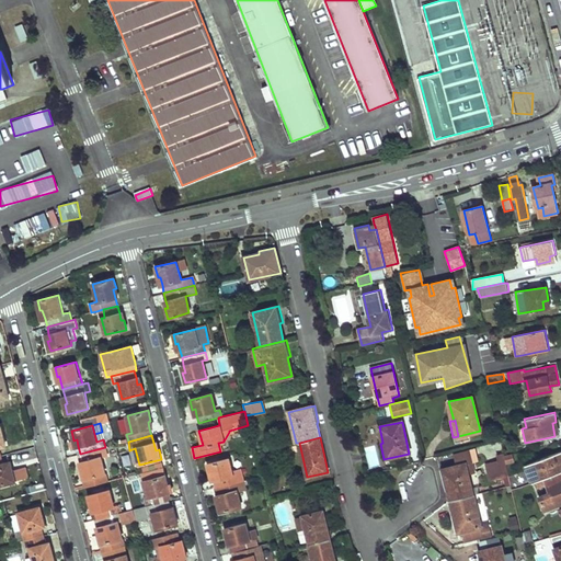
[(107,456),(105,447),(80,454),(82,462),(84,469),(81,470),(87,488),(107,482),(102,458),(107,456)]
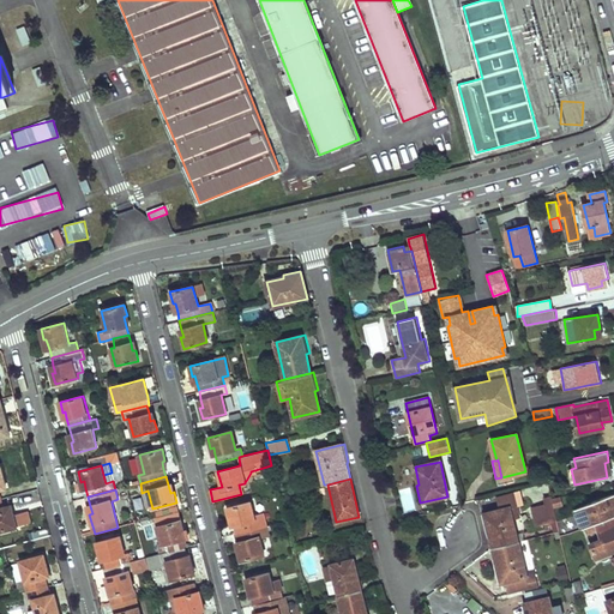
[(509,509),(515,506),(517,506),(513,492),(495,495),(497,499),(488,501),(491,511),(509,506),(509,509)]
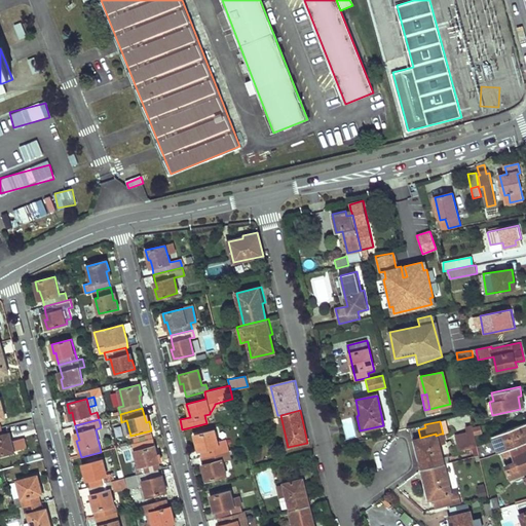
[(525,423),(492,436),(498,453),(501,451),(525,442),(525,423)]
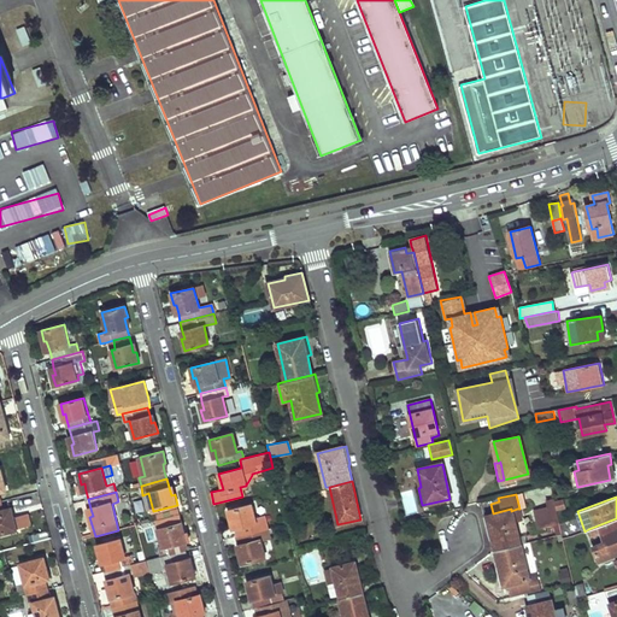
[(539,528),(559,523),(554,499),(546,501),(547,507),(535,511),(539,528)]
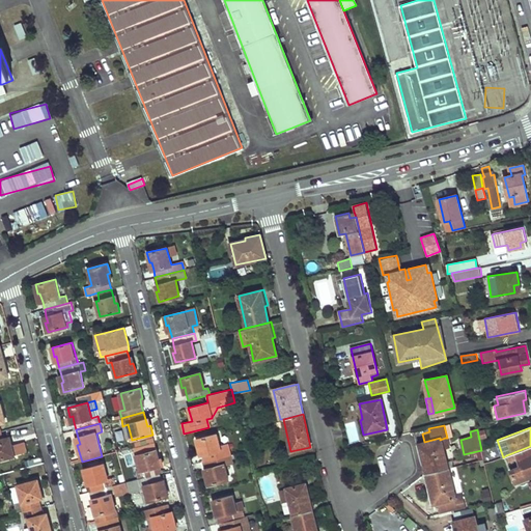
[(0,430),(0,458),(14,455),(11,446),(9,438),(2,439),(0,430)]
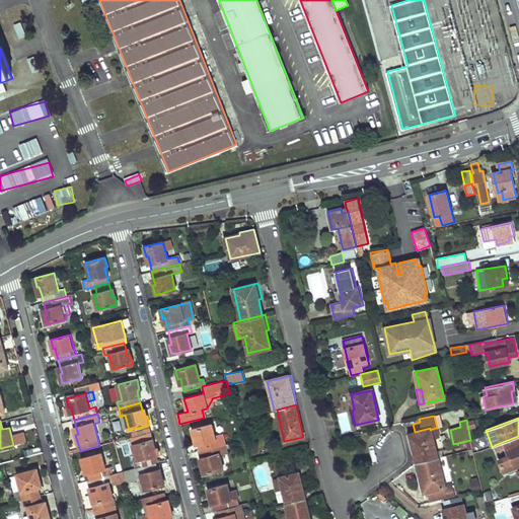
[(211,425),(192,429),(194,439),(197,438),(198,445),(200,451),(226,444),(224,437),(214,439),(211,425)]
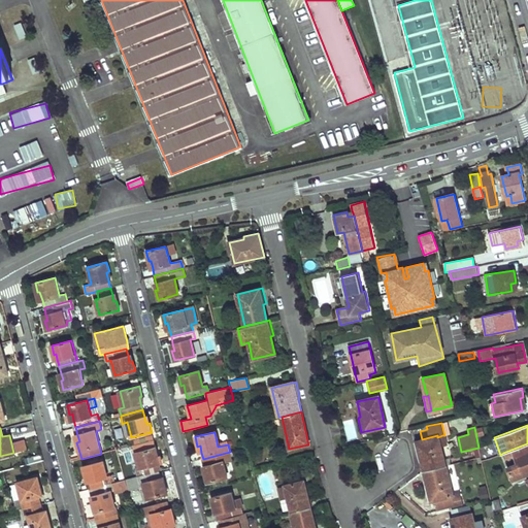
[(446,444),(442,435),(437,437),(437,435),(422,439),(414,441),(418,457),(420,457),(424,471),(444,465),(440,446),(446,444)]
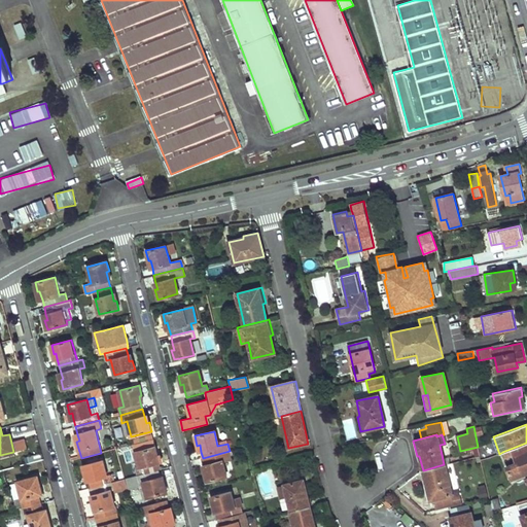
[(25,440),(11,443),(13,452),(27,449),(25,440)]
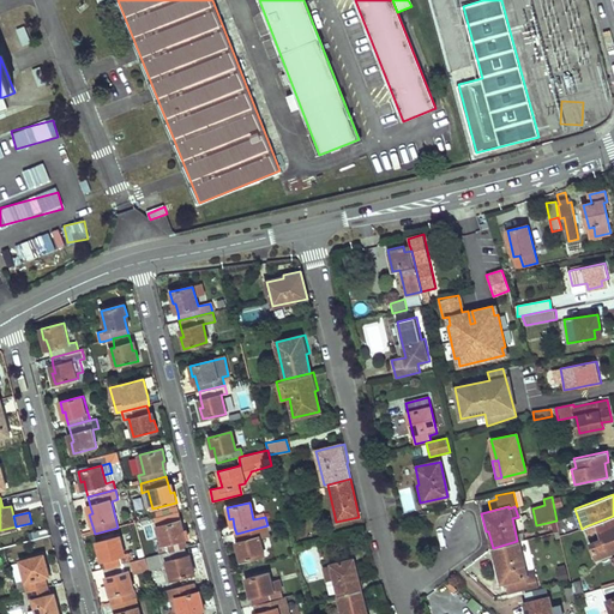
[(613,516),(585,527),(588,534),(599,529),(602,540),(589,545),(595,559),(613,552),(613,516)]
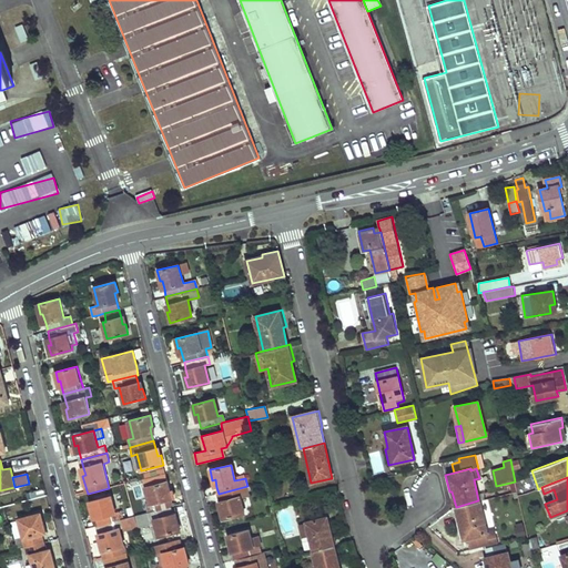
[(170,492),(168,482),(145,487),(150,503),(145,504),(149,513),(170,506),(169,499),(166,493),(170,492)]
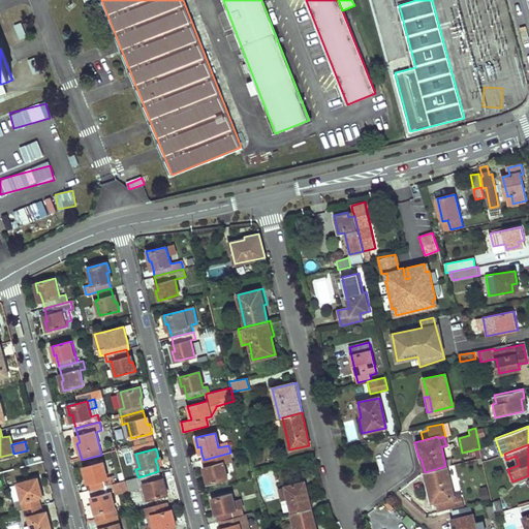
[(230,453),(204,460),(205,467),(207,474),(205,474),(207,483),(227,478),(223,462),(232,460),(230,453)]
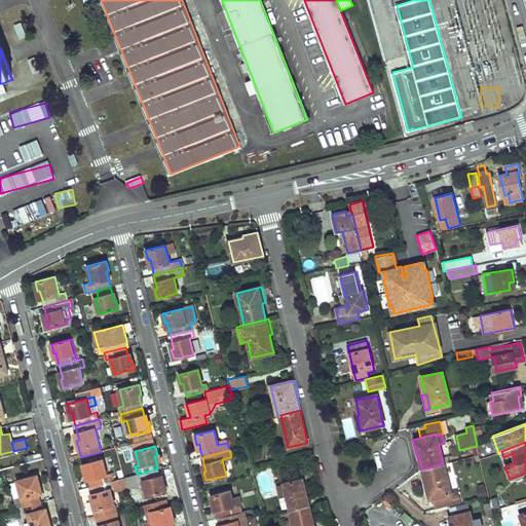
[(107,475),(103,459),(83,464),(85,474),(88,473),(89,480),(91,486),(113,481),(112,474),(107,475)]
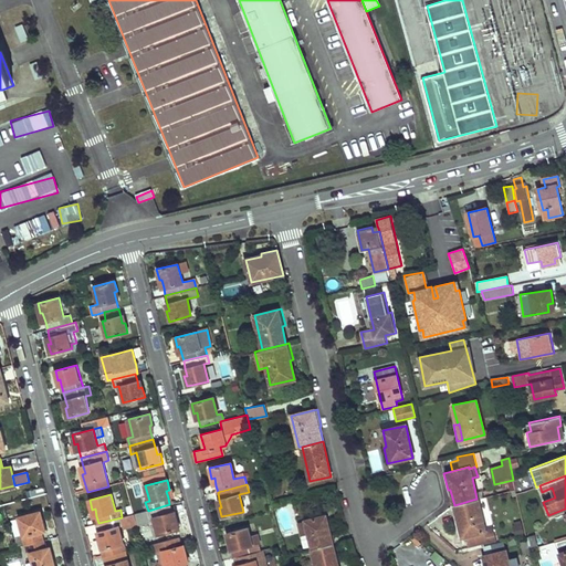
[(484,531),(477,499),(454,505),(458,520),(456,521),(459,537),(465,535),(469,547),(495,541),(493,530),(484,531)]
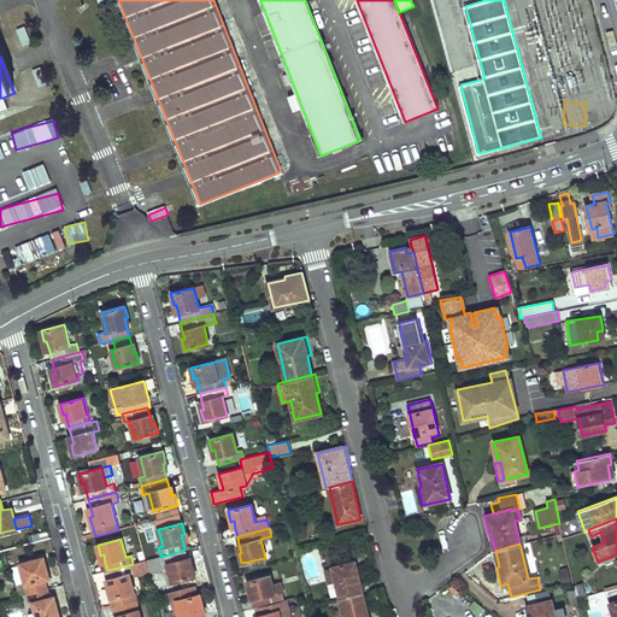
[(188,558),(184,550),(162,557),(152,559),(154,570),(163,568),(163,566),(168,565),(172,582),(195,576),(193,565),(189,566),(188,558)]
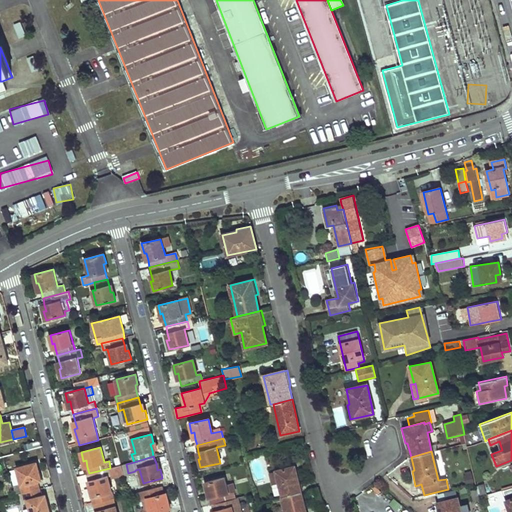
[(41,480),(37,462),(17,468),(17,469),(21,484),(15,485),(17,494),(23,492),(39,488),(37,481),(41,480)]
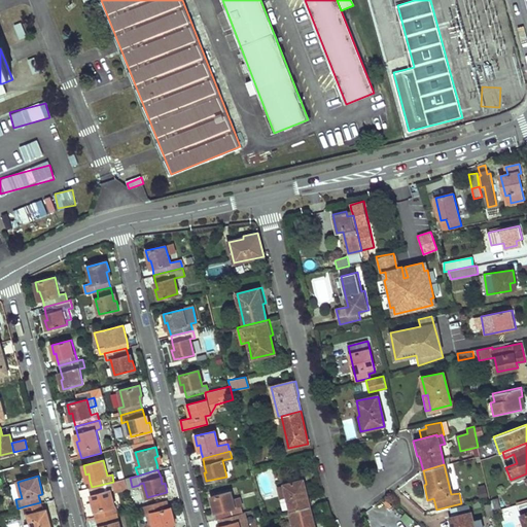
[(115,505),(111,490),(113,490),(114,493),(128,489),(125,479),(113,482),(92,487),(94,495),(95,501),(93,502),(95,511),(98,519),(117,514),(115,505)]
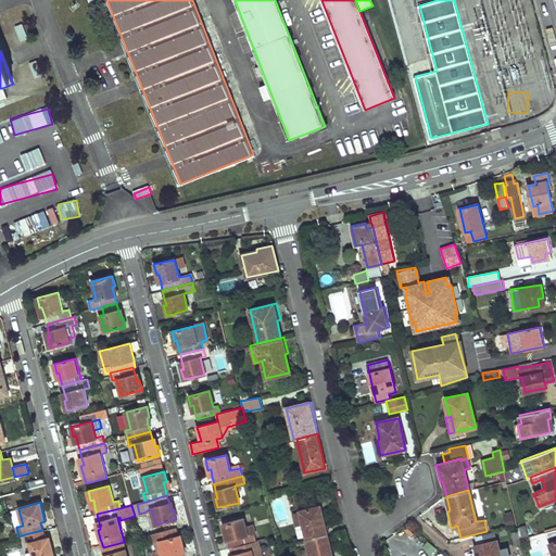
[(327,534),(320,506),(299,512),(305,540),(327,534)]
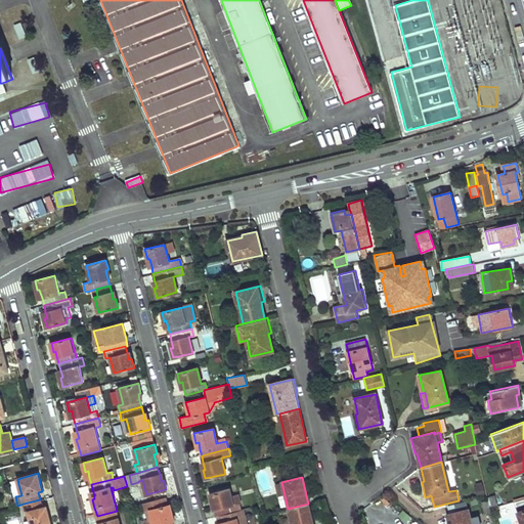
[(17,480),(11,482),(15,496),(22,495),(17,480)]
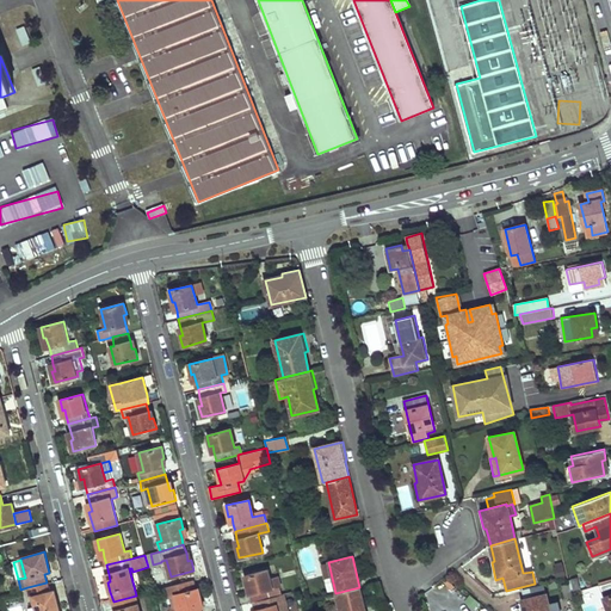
[(270,579),(267,571),(245,575),(247,587),(250,586),(251,593),(253,602),(281,594),(279,587),(279,586),(277,578),(270,579)]
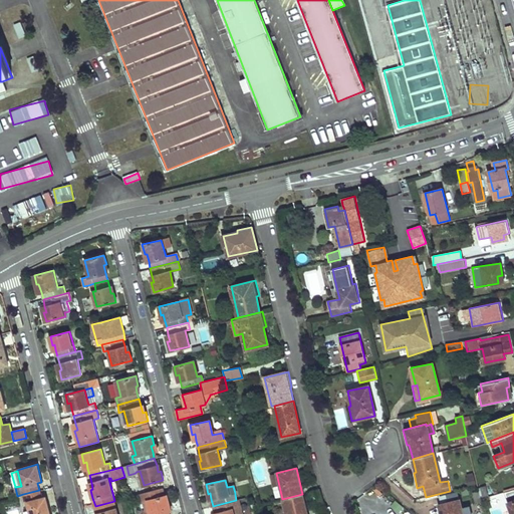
[(162,488),(138,495),(140,500),(144,503),(148,502),(150,508),(146,509),(143,513),(169,513),(168,511),(167,505),(170,504),(167,495),(164,496),(162,488)]
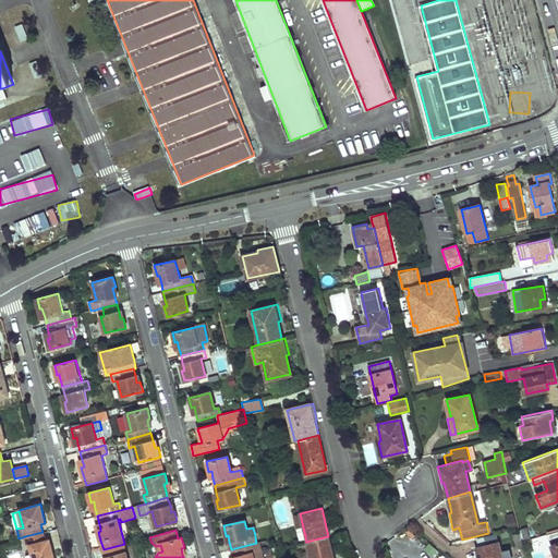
[(557,557),(557,531),(546,534),(554,557),(557,557)]
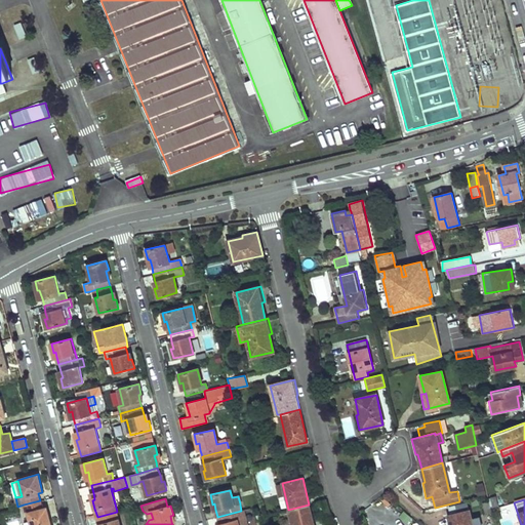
[(42,509),(40,500),(24,505),(26,513),(28,513),(31,524),(50,524),(46,508),(42,509)]
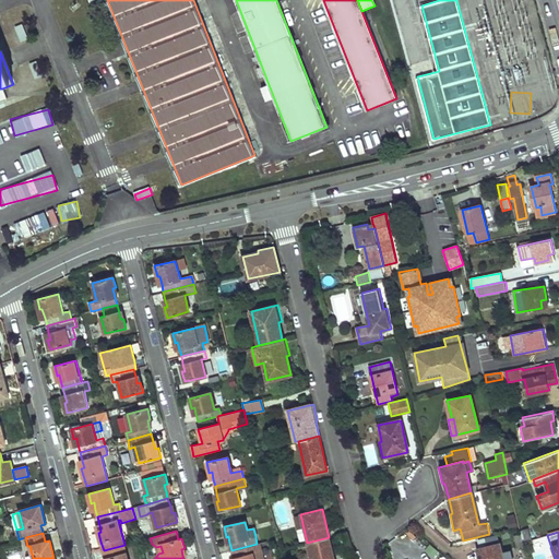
[(498,536),(478,540),(479,548),(500,544),(498,536)]
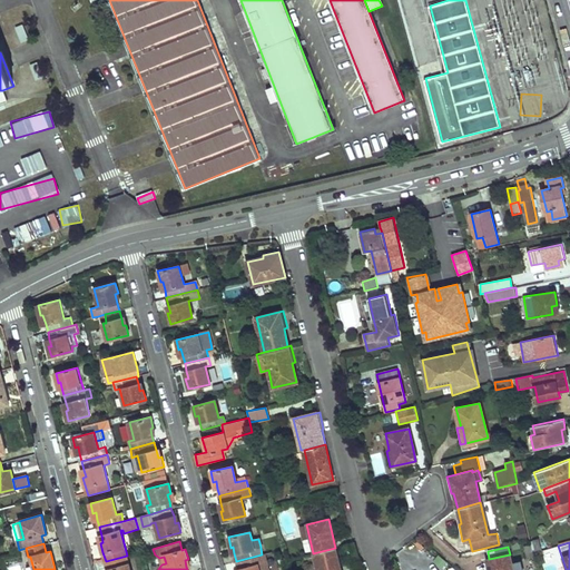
[(341,569),(335,548),(313,553),(317,569),(341,569)]
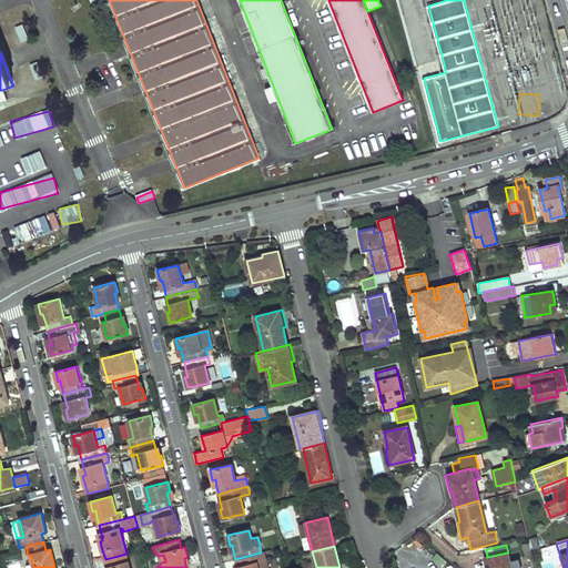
[(261,553),(235,559),(237,567),(257,567),(256,563),(263,560),(263,559),(272,557),(270,550),(261,553)]
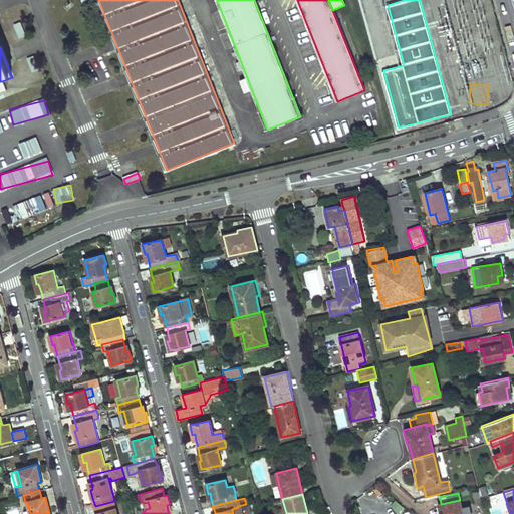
[(144,503),(140,500),(143,513),(146,509),(150,508),(148,502),(144,503)]
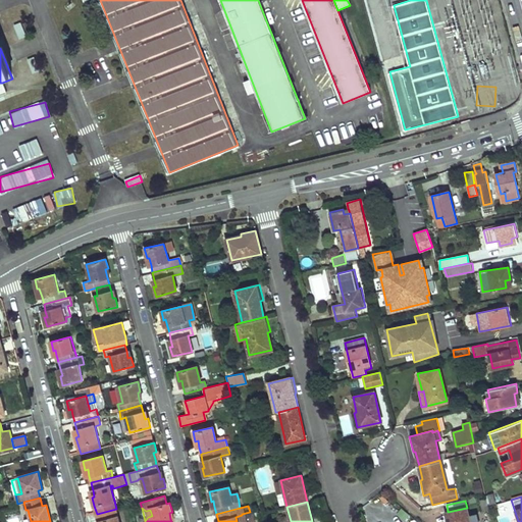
[(469,521),(468,516),(467,508),(448,512),(447,512),(448,521),(469,521)]
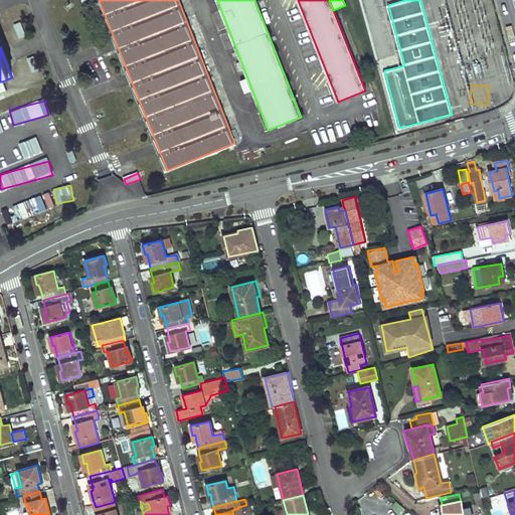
[(22,514),(30,514),(27,503),(25,503),(20,505),(22,514)]
